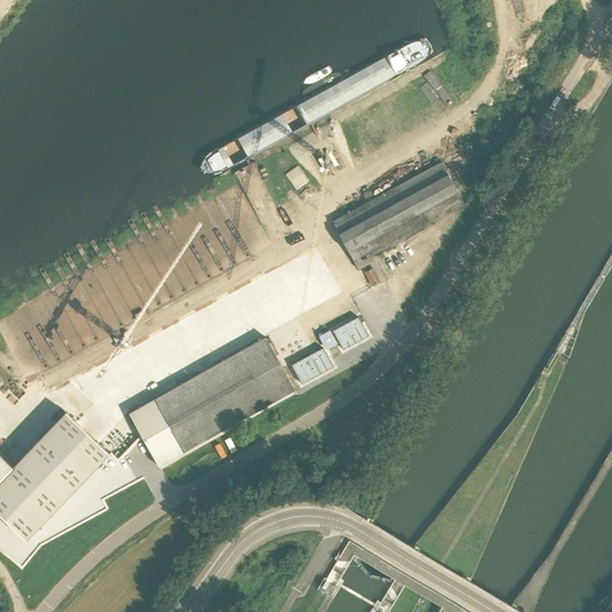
[(465,204),(459,194),(444,164),(334,222),(359,269),(374,261),(372,256),(465,204)]
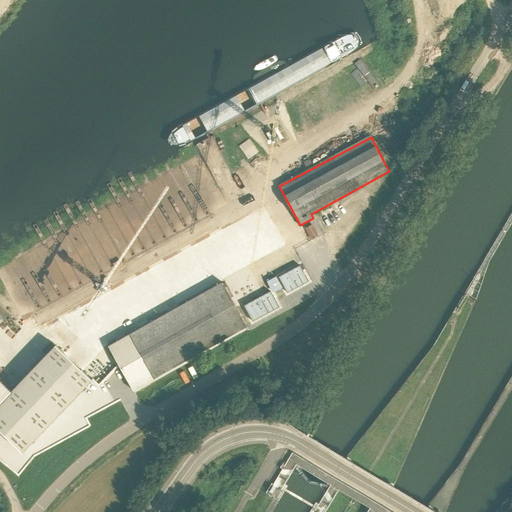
[(311,238),(317,235),(312,224),(305,227),(311,238)]
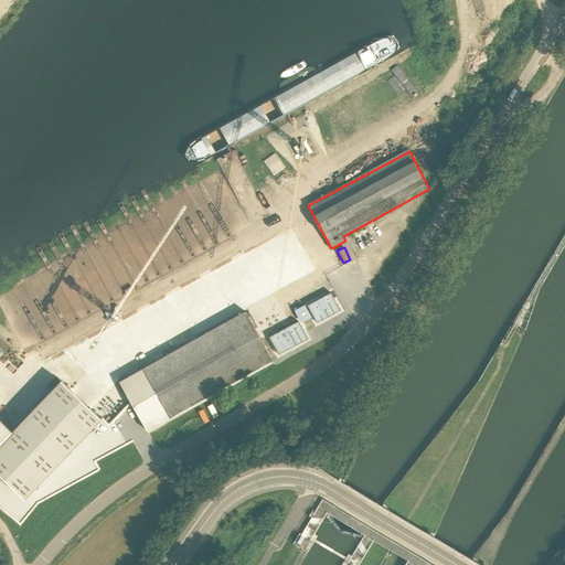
[(94,283),(48,311),(53,320),(99,290),(94,283)]
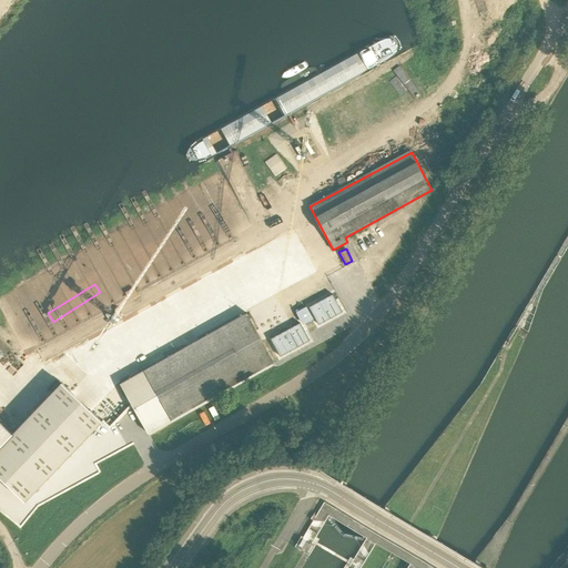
[(342,311),(332,293),(308,306),(318,324),(342,311)]
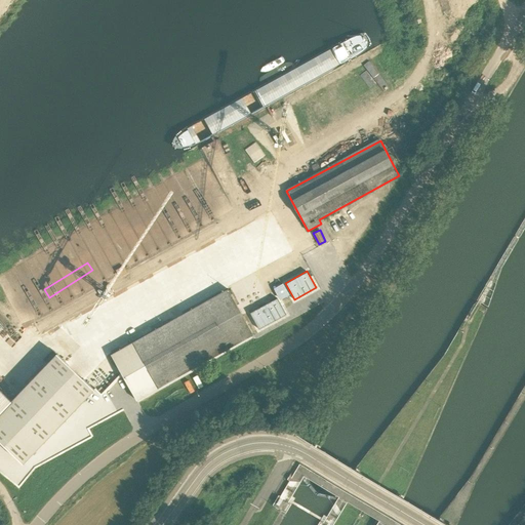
[(136,400),(253,334),(247,322),(228,289),(112,355),(136,400)]
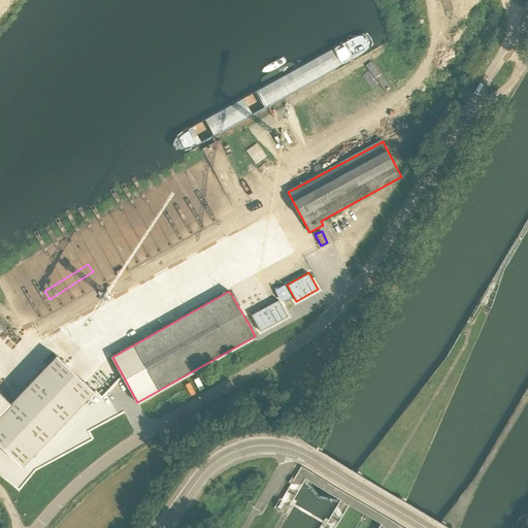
[(285,317),(276,301),(250,316),(258,331),(285,317)]
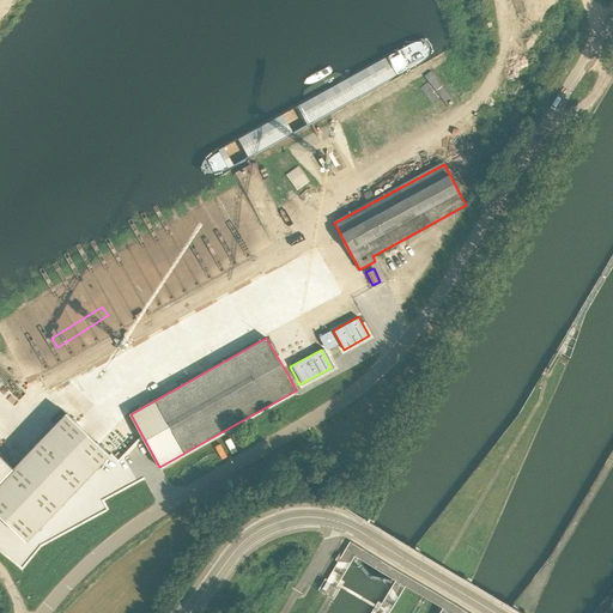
[(62,394),(47,406),(56,418),(72,407),(62,394)]
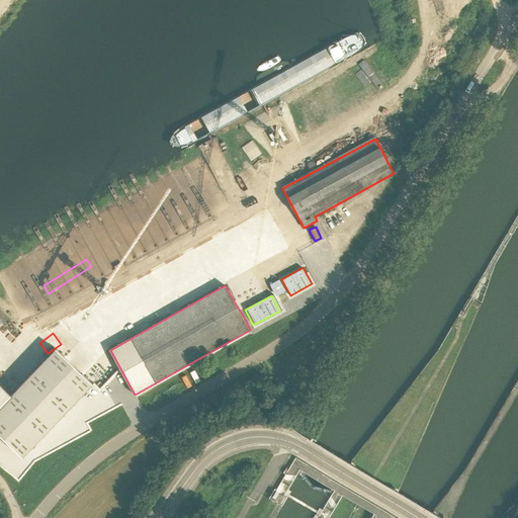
[(93,384),(86,377),(56,349),(11,396),(0,384),(0,435),(23,457),(93,384)]
